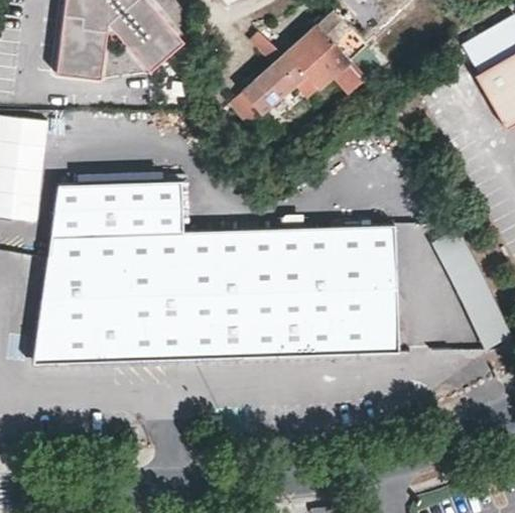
[(68,0),(59,73),(104,78),(108,22),(148,71),(182,41),(147,0),(68,0)]
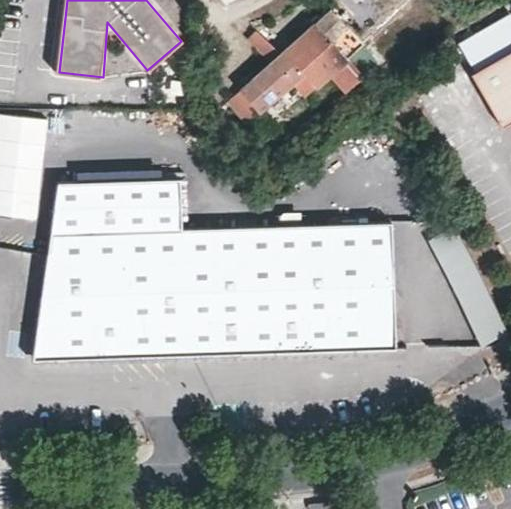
[(329,12),(314,26),(346,61),(362,47),(329,12)]
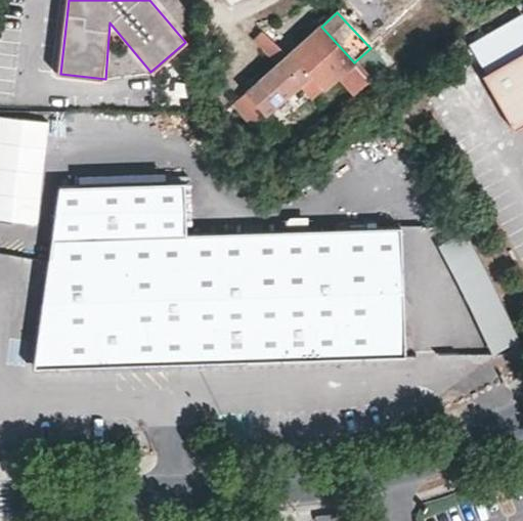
[(482,79),(522,56),(522,20),(522,18),(466,49),(482,79)]
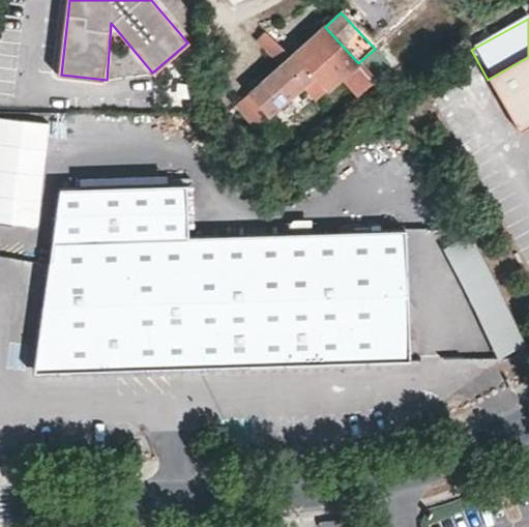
[(358,63),(325,27),(287,62),(273,47),(264,55),(278,70),(235,110),(254,129),(298,88),(311,77),(326,93),(340,82),(358,63)]
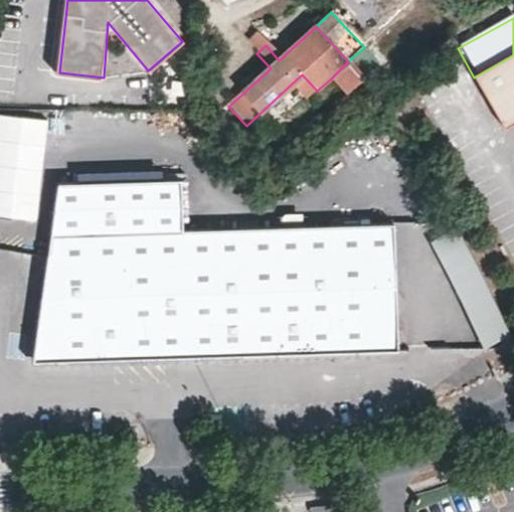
[(266,45),(257,36),(248,43),(257,53),(266,45)]
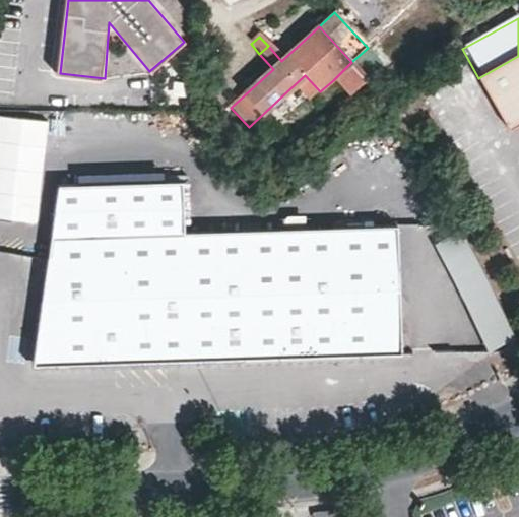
[(505,135),(518,127),(518,56),(478,78),(475,80),(505,135)]
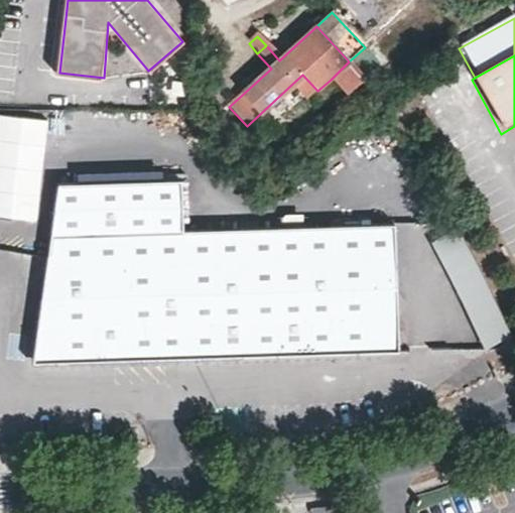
[(366,80),(349,61),(331,80),(347,97),(366,80)]
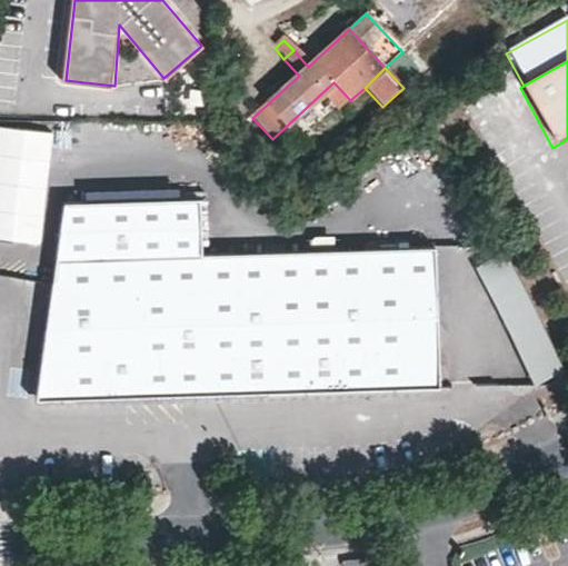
[(337,112),(350,100),(334,82),(320,95),(337,112)]
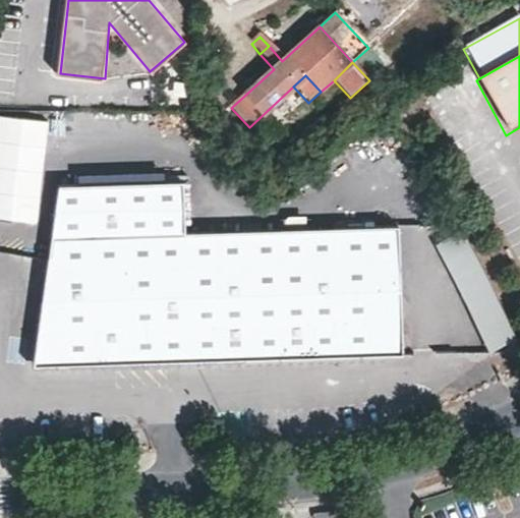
[(0,219),(35,224),(47,121),(0,115),(0,219)]
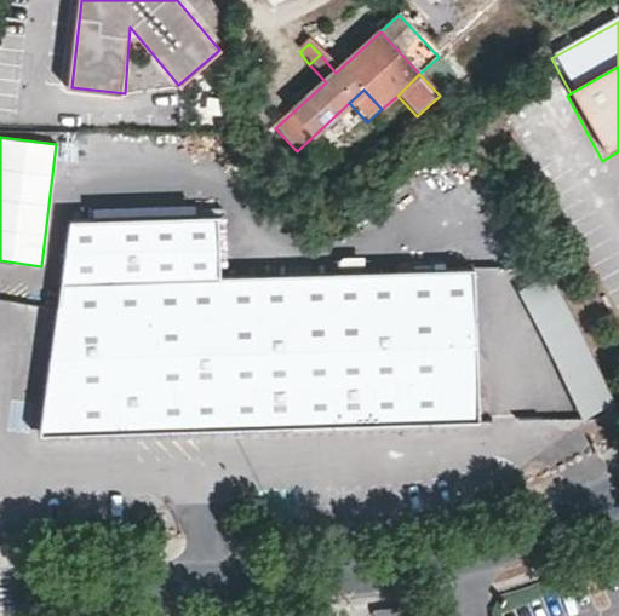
[(82,220),(72,222),(38,436),(476,424),(473,272),(217,278),(215,217),(202,217),(82,220)]
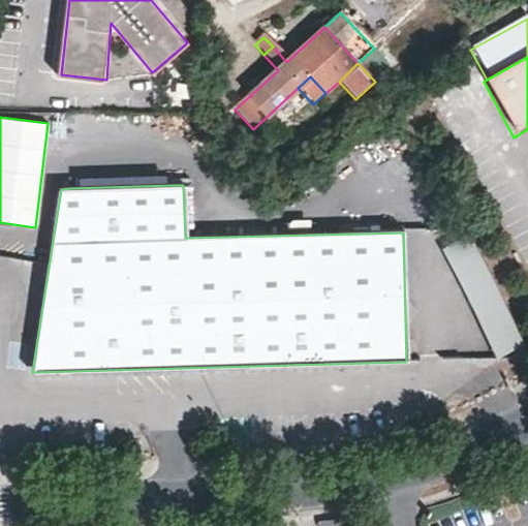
[(522,348),(469,238),(441,251),(494,362),(522,348)]
